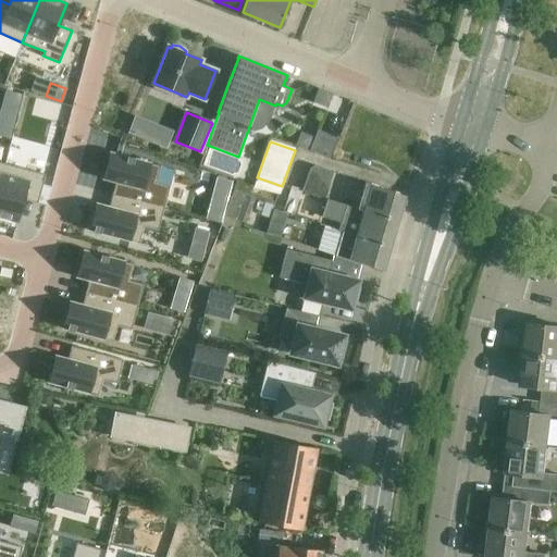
[(114,146),(107,173),(119,175),(115,188),(166,201),(172,180),(149,173),(153,156),(114,146)]
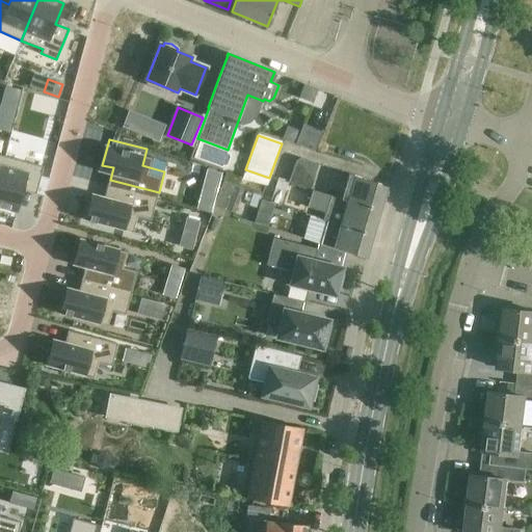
[(5,156),(0,175),(0,208),(16,212),(22,190),(35,194),(44,166),(5,156)]
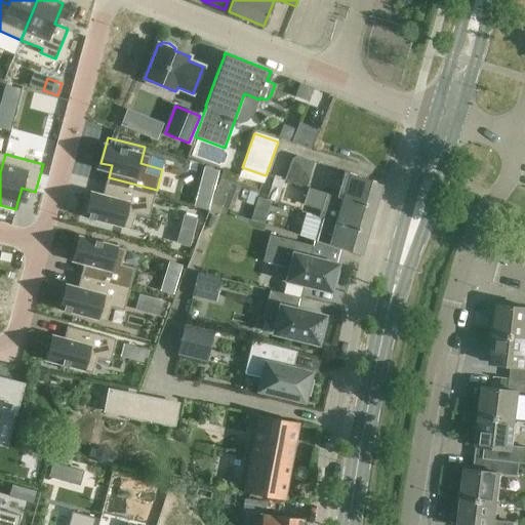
[(307,188),(315,162),(297,157),(292,159),(285,180),(307,188)]
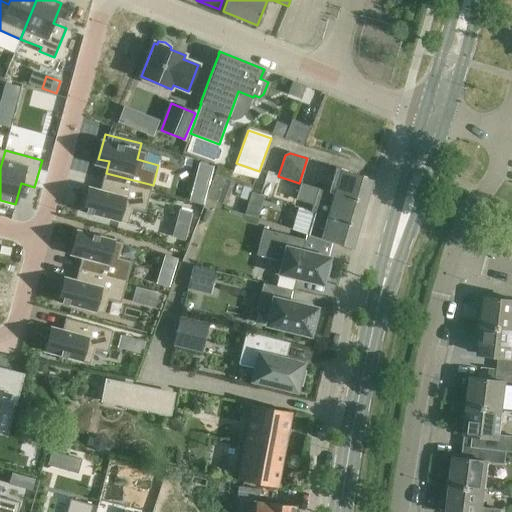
[(198,163),(195,174),(209,178),(212,167),(198,163)]
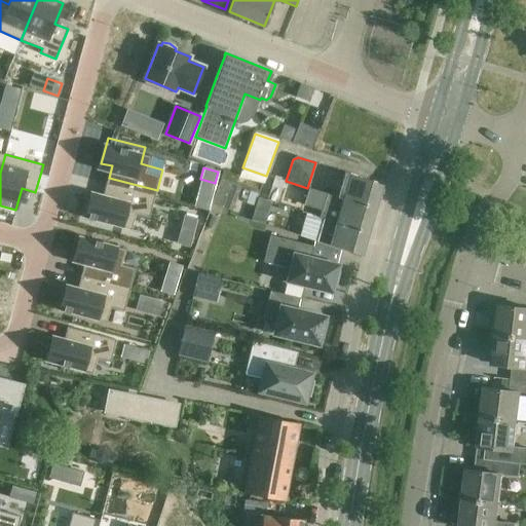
[(344,173),(337,195),(376,208),(383,185),(344,173)]
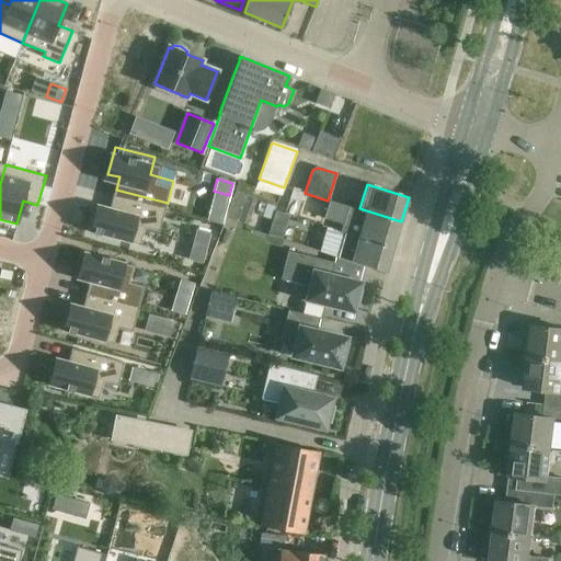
[(294,187),(286,214),(296,216),(304,191),(294,187)]
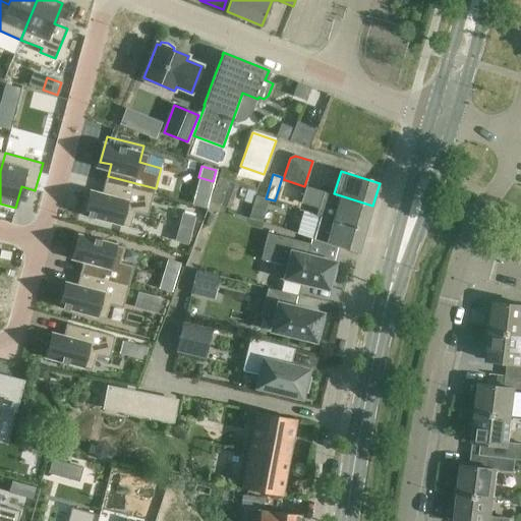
[(94,185),(87,210),(123,220),(128,204),(150,210),(156,188),(108,176),(105,187),(94,185)]
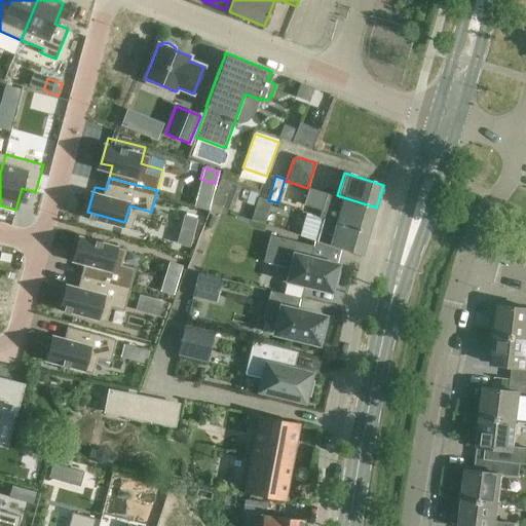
[(231,184),(223,208),(231,211),(239,187),(231,184)]
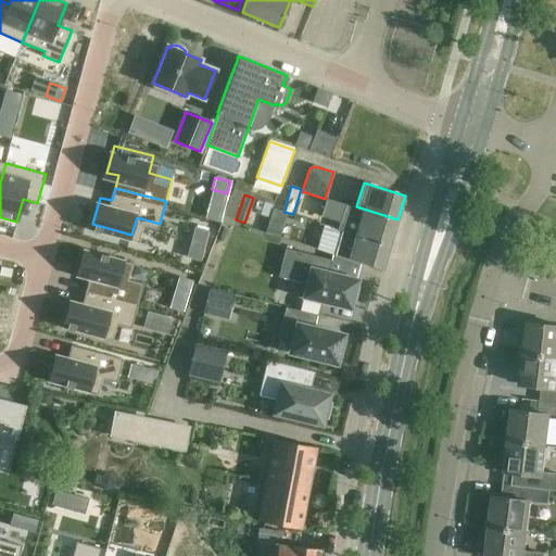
[(355,236),(389,247),(397,219),(356,206),(326,198),(320,216),(341,223),(338,230),(355,236)]
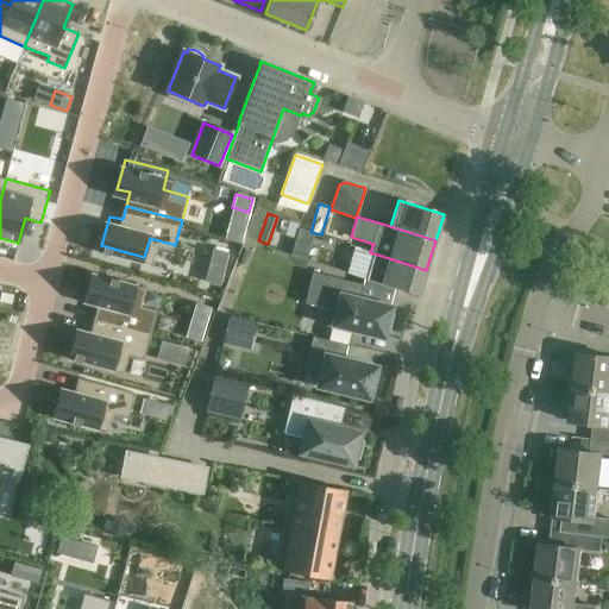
[(227,227),(224,240),(240,245),(244,232),(227,227)]
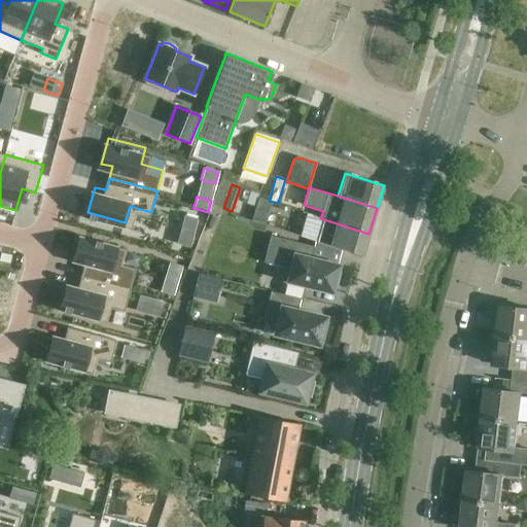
[(337,223),(320,218),(303,213),(297,230),(331,240),(329,246),(361,256),(369,234),(337,223)]
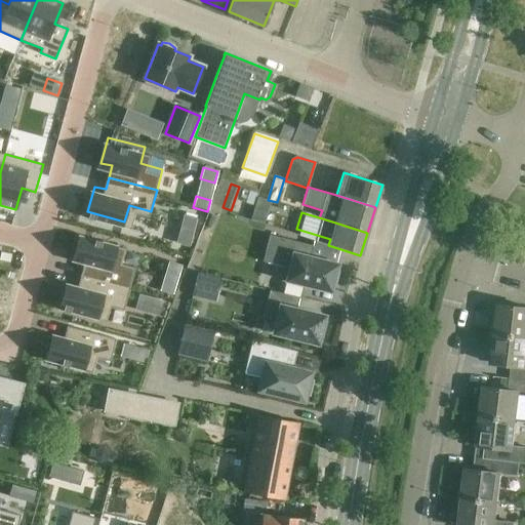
[(185,215),(183,225),(194,228),(197,218),(185,215)]
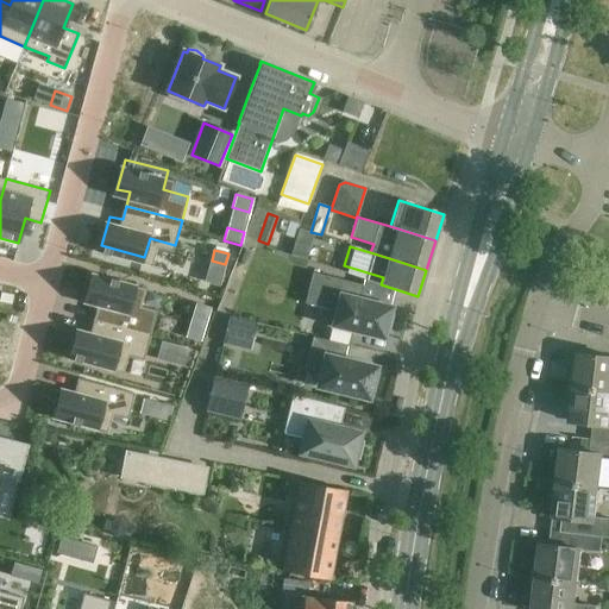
[(389,314),(391,307),(358,300),(362,286),(312,272),(305,303),(336,312),(332,326),(383,339),(385,332),(389,332),(394,315),(389,314)]
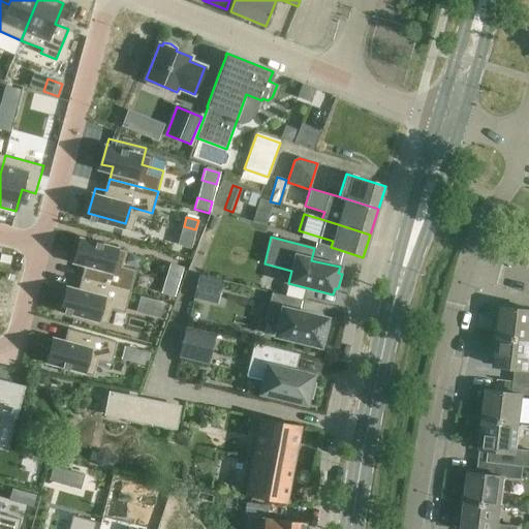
[(82,239),(74,265),(86,268),(83,279),(130,292),(136,271),(115,265),(119,249),(82,239)]
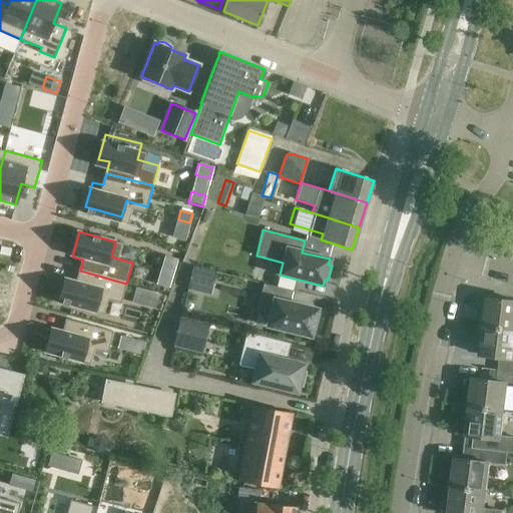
[(166,255),(161,273),(172,276),(177,260),(166,255)]
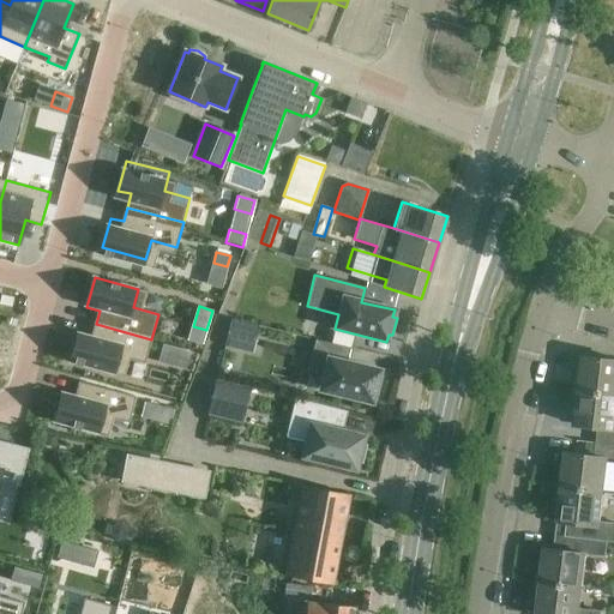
[(260,327),(233,319),(226,344),(253,353),(260,327)]
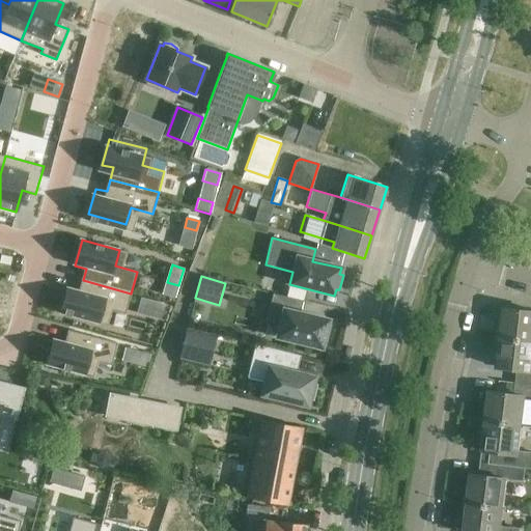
[(68,289),(61,315),(99,325),(104,309),(126,314),(131,294),(83,280),(80,292),(68,289)]
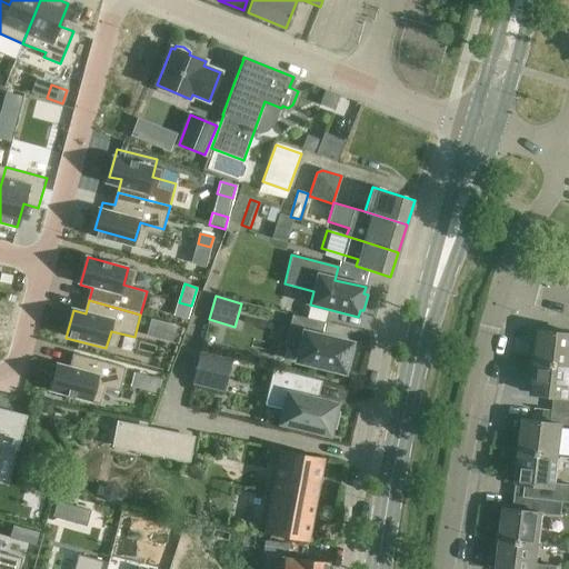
[(323,322),(293,316),(287,345),(299,348),(296,362),(343,373),(346,366),(349,367),(353,351),(349,350),(351,343),(320,336),(323,322)]
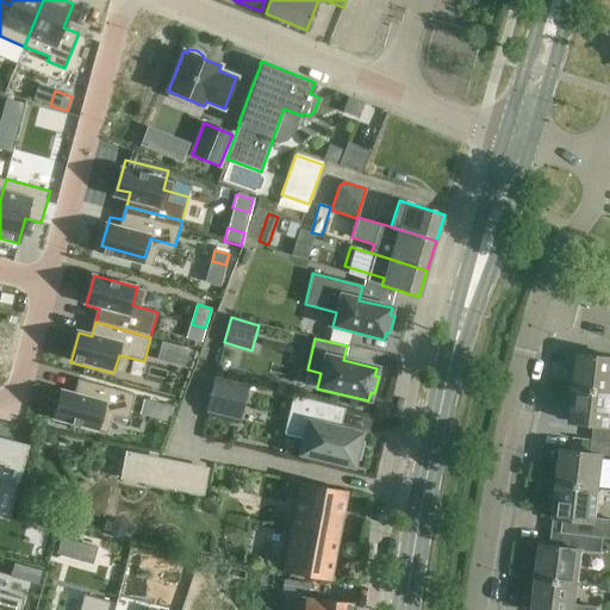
[(182,347),(178,365),(188,367),(193,349),(182,347)]
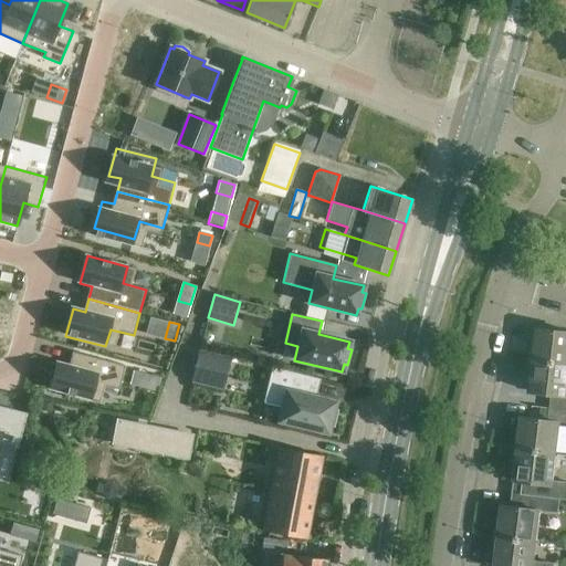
[(565,365),(565,334),(536,331),(533,360),(565,365)]
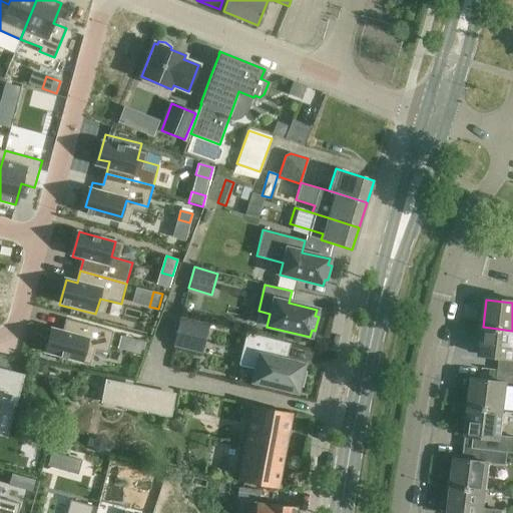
[(204,338),(207,324),(180,318),(177,332),(204,338)]
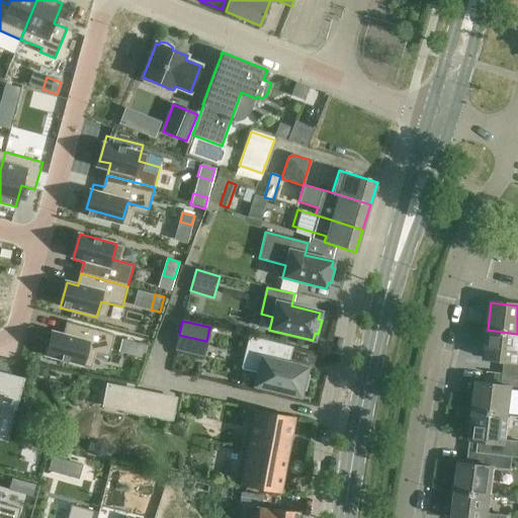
[(53,331),(46,355),(91,367),(95,353),(108,356),(114,335),(66,322),(63,334),(53,331)]
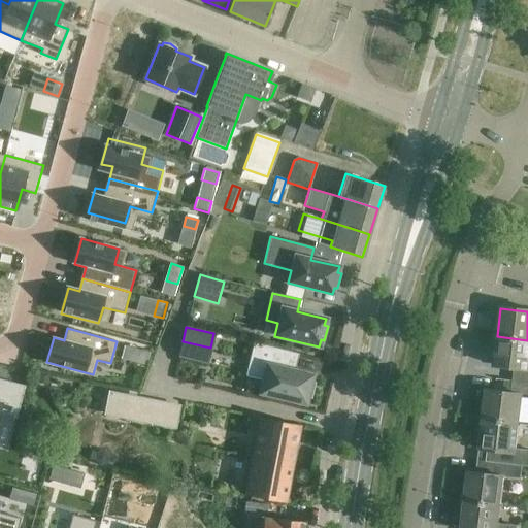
[(527,340),(497,336),(493,366),(515,368),(514,381),(527,382),(527,340)]
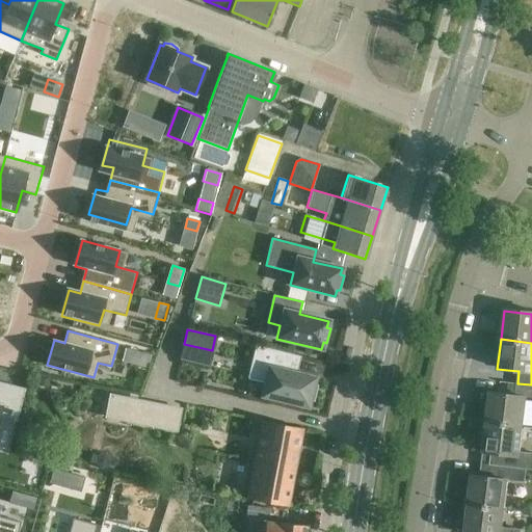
[(290,354),(256,346),(248,377),(265,382),(262,396),(308,407),(309,400),(313,401),(317,387),(313,386),(314,378),(286,372),(290,354)]
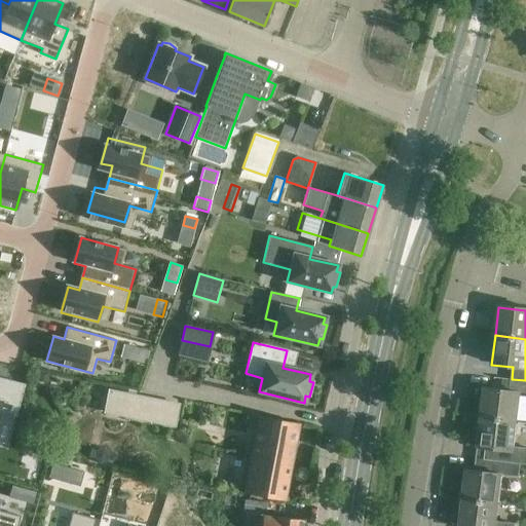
[(140,348),(137,361),(145,363),(148,350),(140,348)]
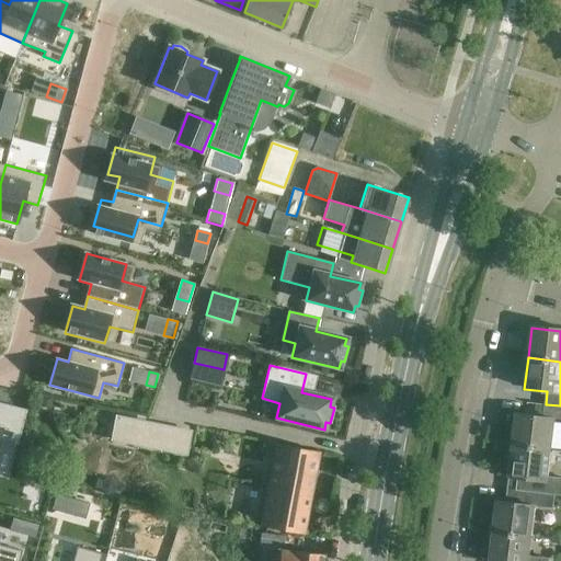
[(42,399),(39,407),(50,410),(53,402),(42,399)]
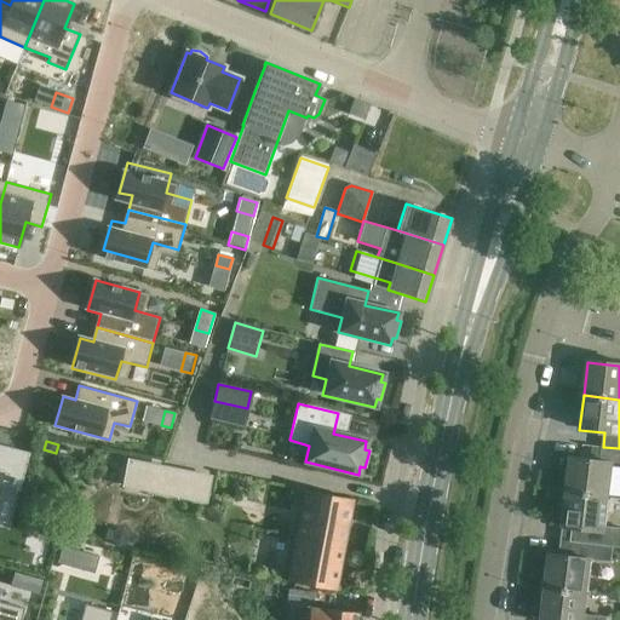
[(0,487),(0,486),(19,491),(29,453),(0,445),(0,487)]
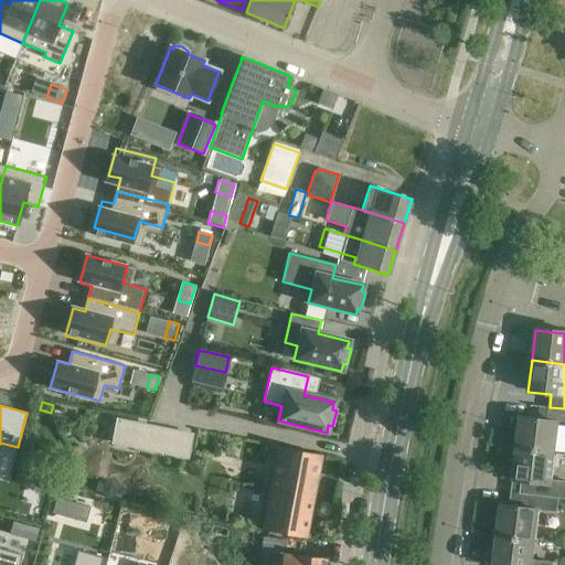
[(564,423),(564,408),(550,407),(547,420),(520,417),(515,448),(556,454),(561,423),(564,423)]
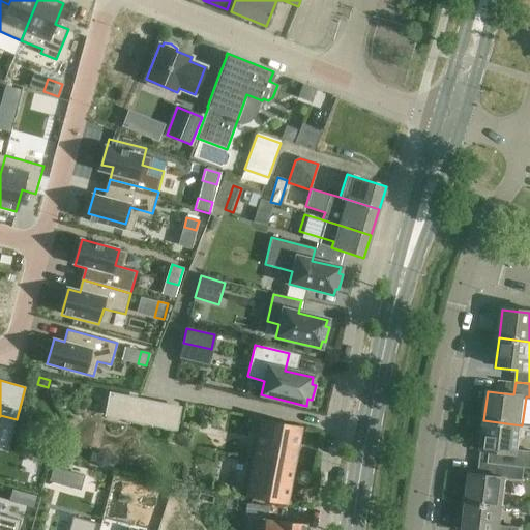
[(124,396),(121,419),(144,422),(147,400),(124,396)]
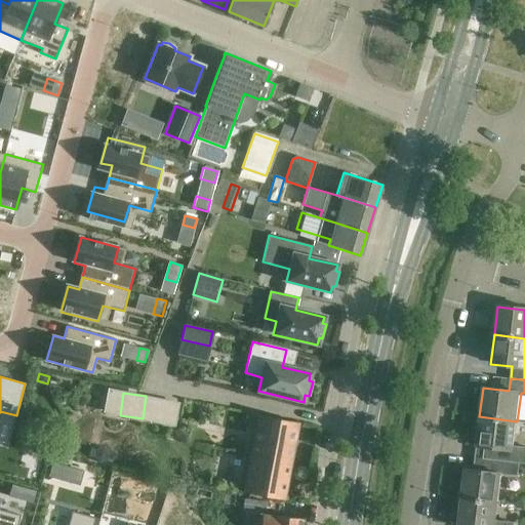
[(244,492),(264,496),(284,499),(298,422),(258,415),(244,492)]
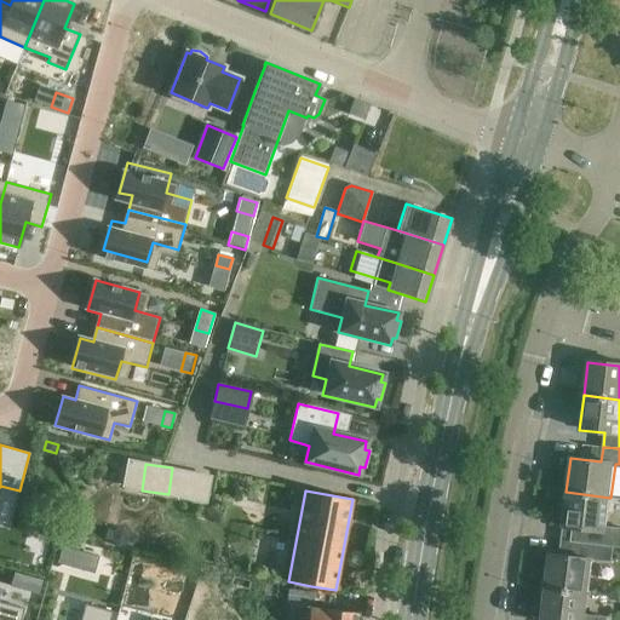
[(610,498),(566,492),(562,527),(581,529),(580,544),(614,547),(615,533),(607,532),(610,498)]
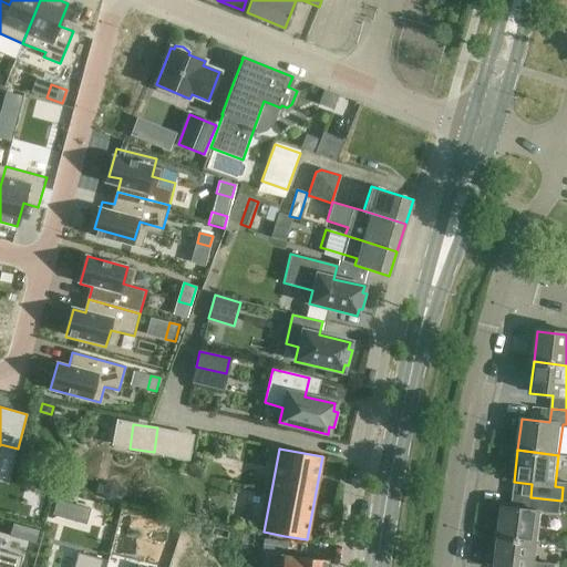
[(500,538),(538,543),(543,512),(559,514),(562,501),(531,497),(528,511),(503,507),(500,538)]
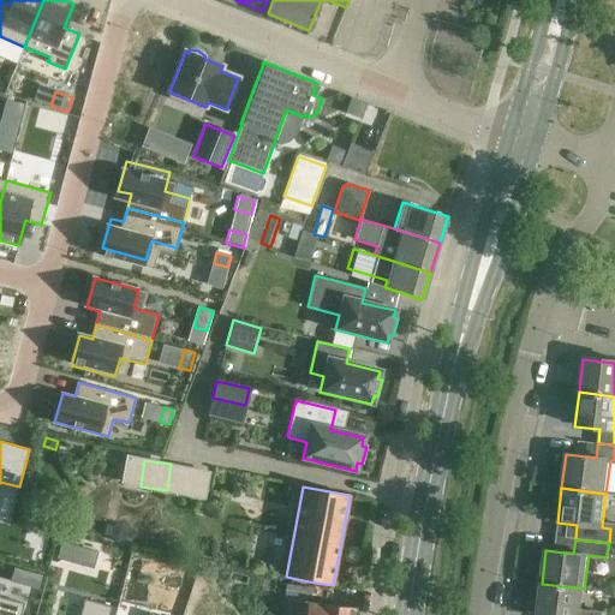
[(61,542),(57,559),(71,563),(76,545),(61,542)]
